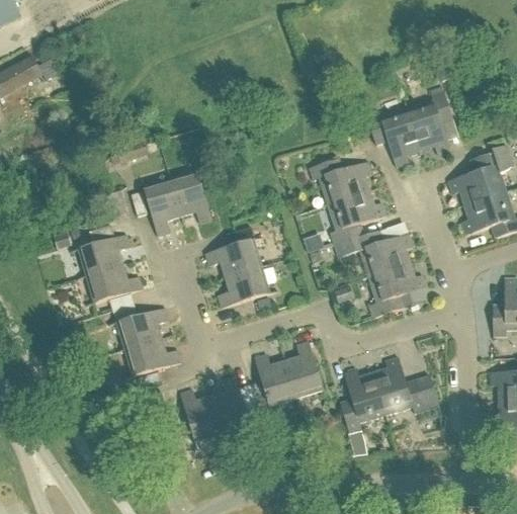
[(0,0),(0,27),(21,18),(12,0),(0,0)]
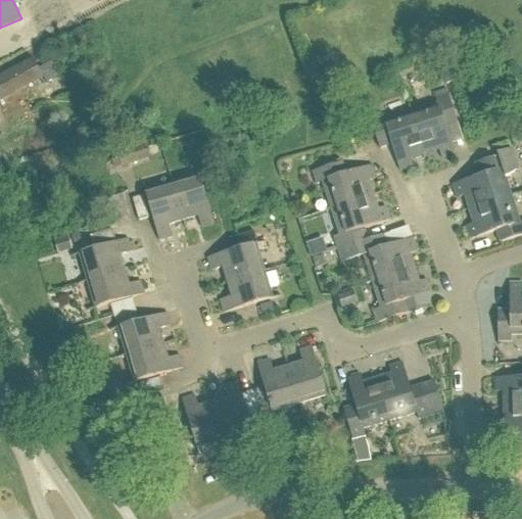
[(48,80),(60,73),(52,58),(40,65),(34,55),(0,74),(0,96),(44,73),(48,80)]
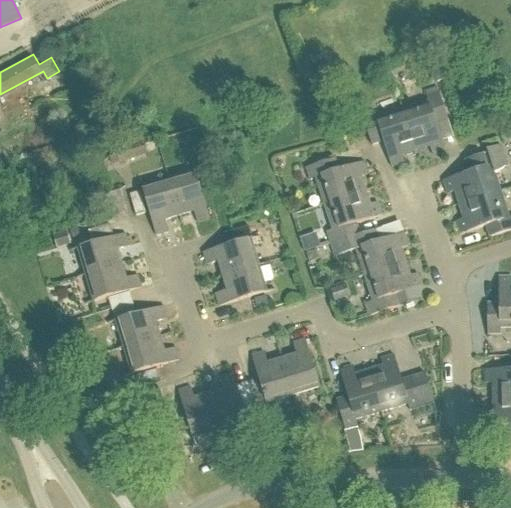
[(401,107),(415,148),(429,144),(431,151),(444,147),(436,122),(447,118),(438,89),(425,93),(427,98),(401,107)]
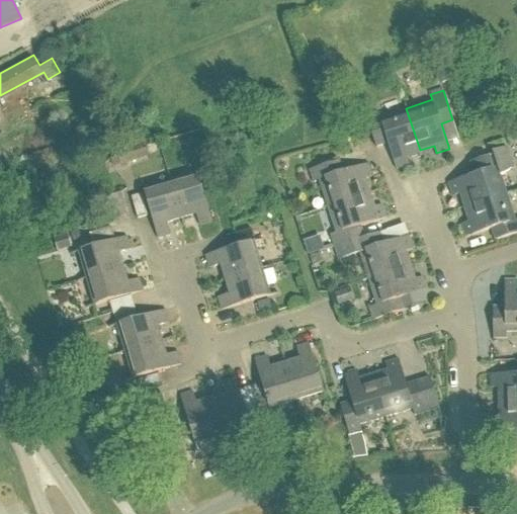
[(386,141),(395,166),(408,162),(406,155),(420,150),(406,108),(380,116),(378,111),(366,115),(375,145),(386,141)]
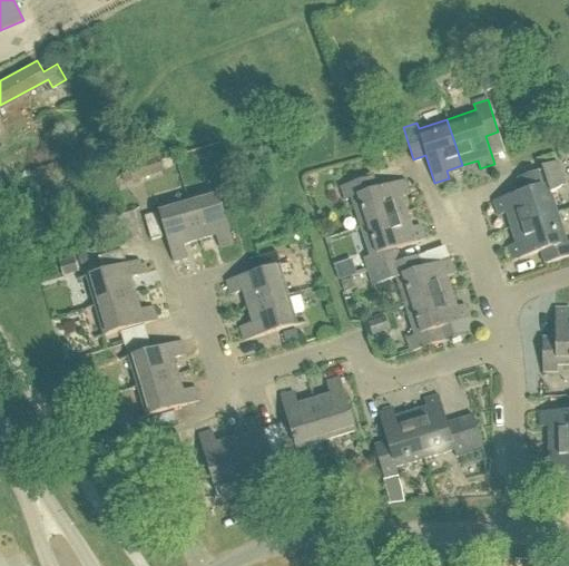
[(120,172),(124,181),(162,168),(159,159),(120,172)]
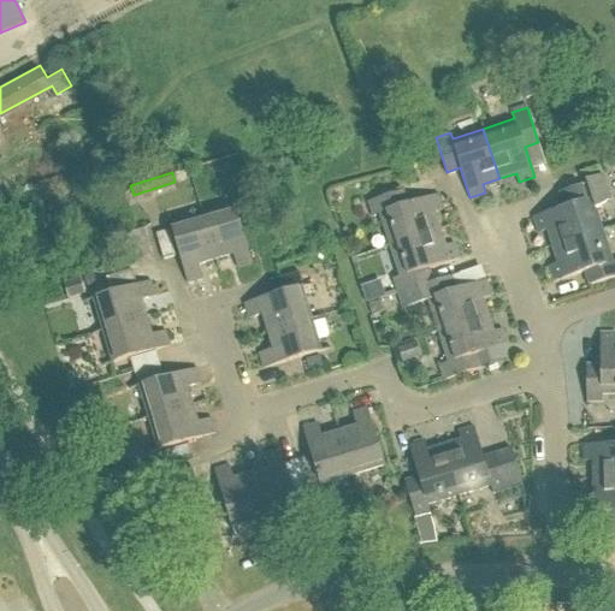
[(551,244),(602,227),(595,206),(609,196),(602,172),(585,177),(586,181),(557,190),(562,205),(533,214),(538,230),(547,227),(551,244)]
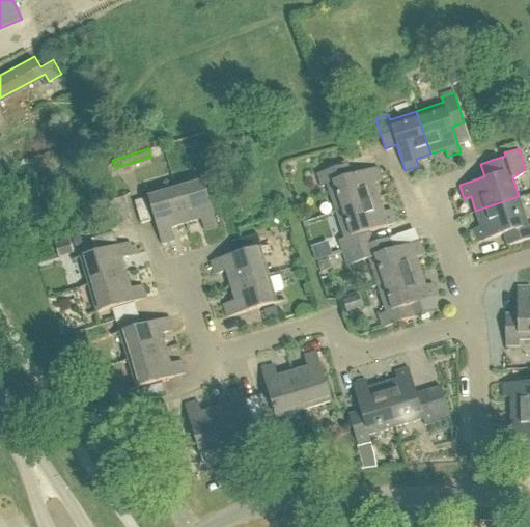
[(327,183),(335,209),(379,195),(373,181),(381,178),(377,165),(351,173),(346,162),(316,171),(321,184),(327,183)]
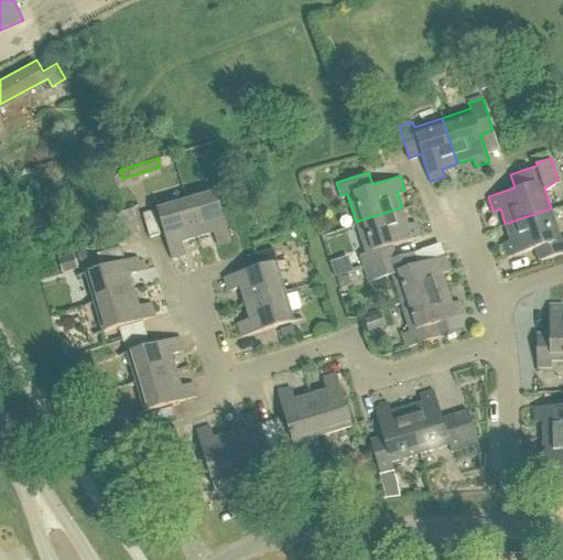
[(215,186),(185,195),(196,235),(213,230),(216,243),(230,239),(215,186)]
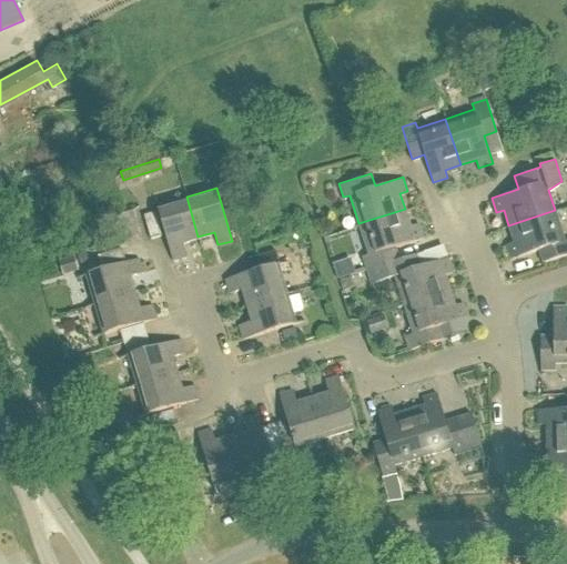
[(157,205),(172,259),(185,254),(182,242),(198,237),(186,197),(157,205)]
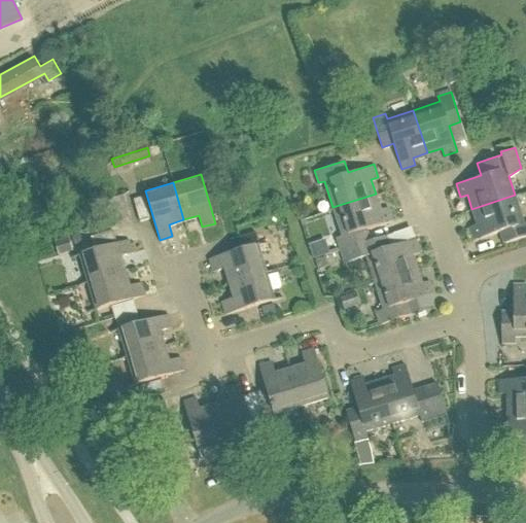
[(336,236),(340,248),(370,239),(366,228),(392,218),(388,206),(380,208),(376,194),(332,207),(342,234),(336,236)]
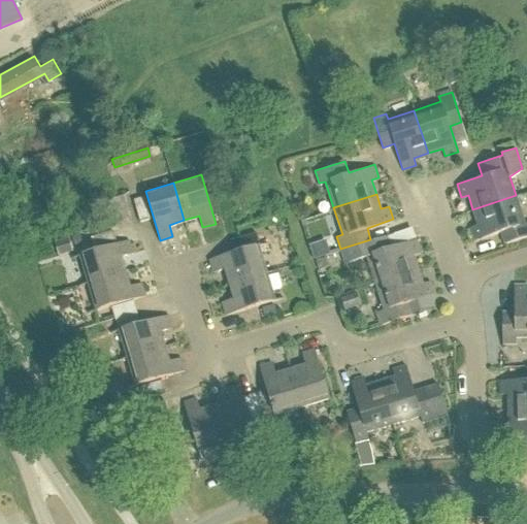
[(143,195),(133,198),(139,221),(151,218),(143,195)]
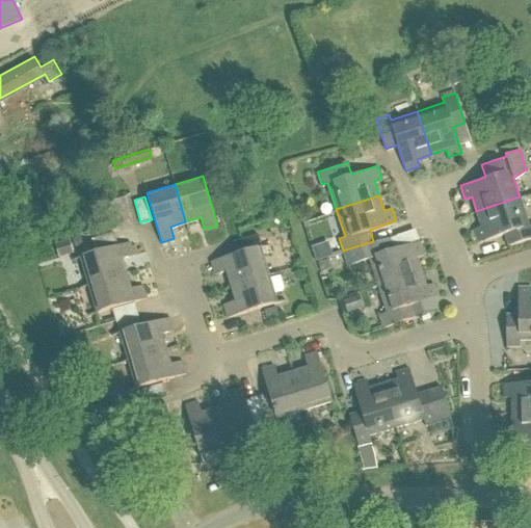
[(504,233),(508,244),(530,236),(530,222),(528,223),(520,196),(476,211),(481,226),(474,228),(478,241),(504,233)]
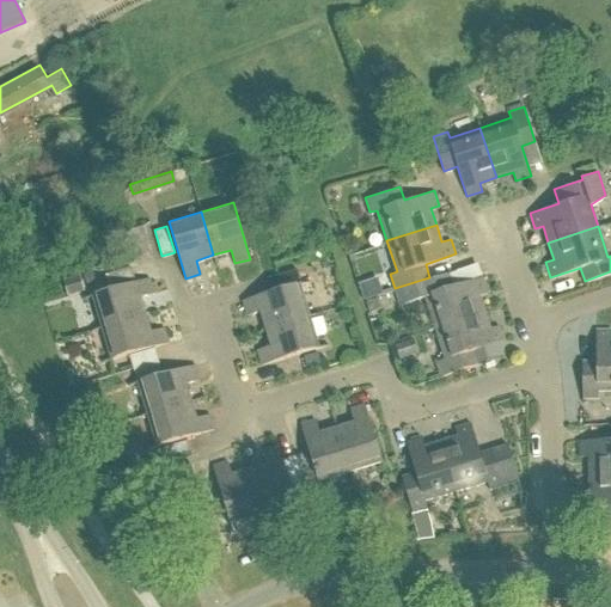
[(108,286),(134,277),(130,265),(104,273),(108,286)]
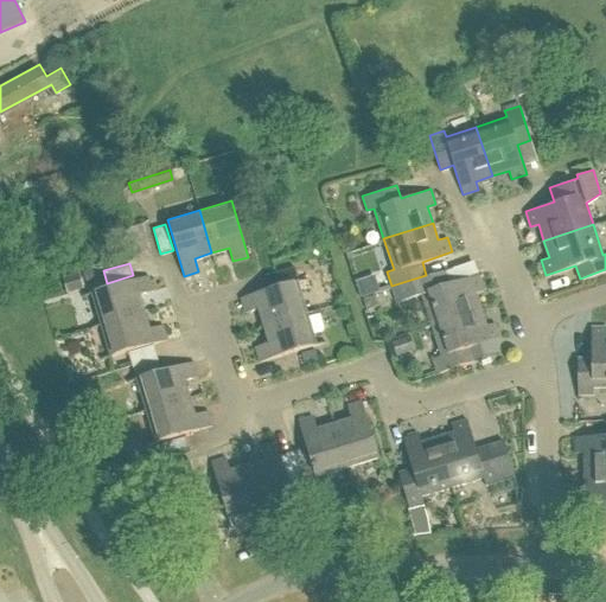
[(421,293),(431,324),(480,307),(474,290),(483,288),(478,273),(448,282),(444,269),(426,275),(391,286),(396,300),(414,295),(421,293)]
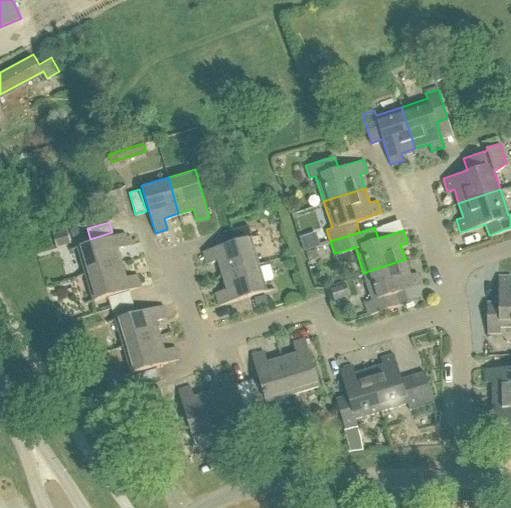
[(84,273),(121,262),(117,247),(128,244),(124,231),(76,245),(84,273)]
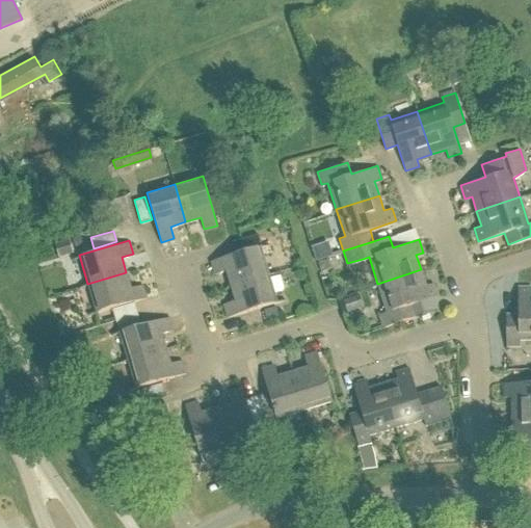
[(238,252),(210,260),(214,272),(226,269),(231,284),(269,272),(261,244),(238,252)]
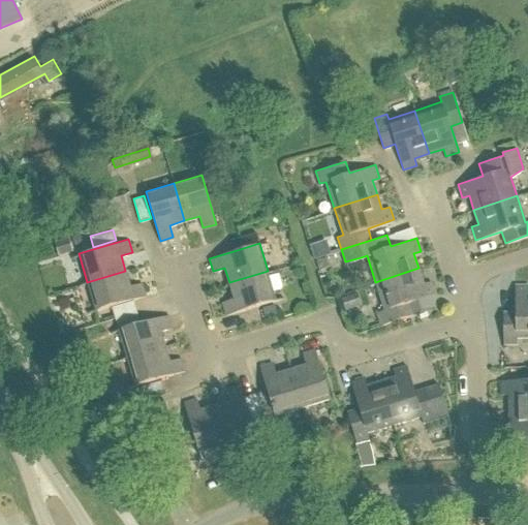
[(328,256),(316,260),(320,271),(332,267),(328,256)]
